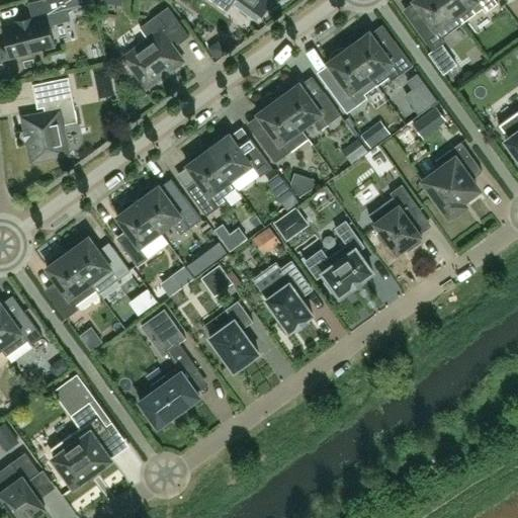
[(0,48),(0,52),(2,56),(6,59),(11,58),(55,47),(50,26),(70,20),(67,10),(81,6),(78,0),(39,0),(28,3),(32,17),(16,21),(17,23),(2,26),(6,42),(3,45),(0,48)]
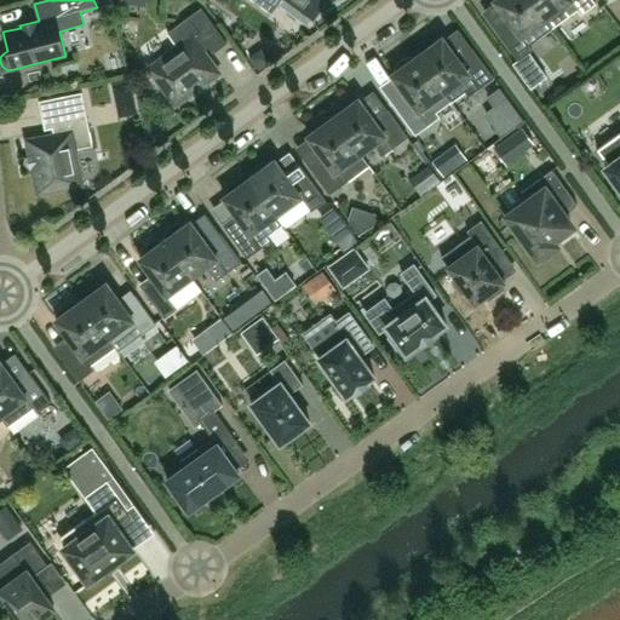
[(334,0),(253,0),(273,13),(281,0),(287,0),(314,18),(326,0),(328,0),(331,1),(334,0)]
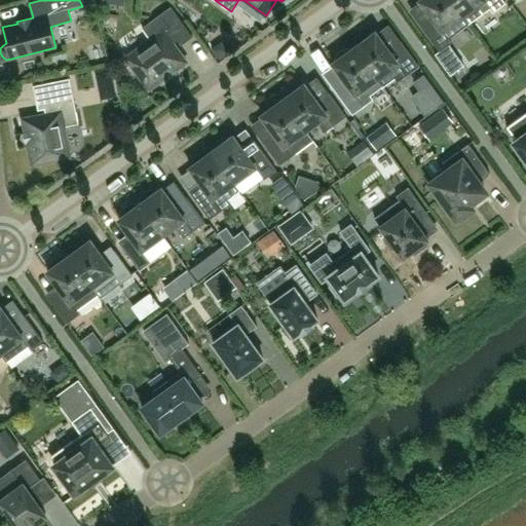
[(421,27),(440,51),(451,43),(449,39),(470,24),(452,0),(419,0),(433,19),(421,27)]
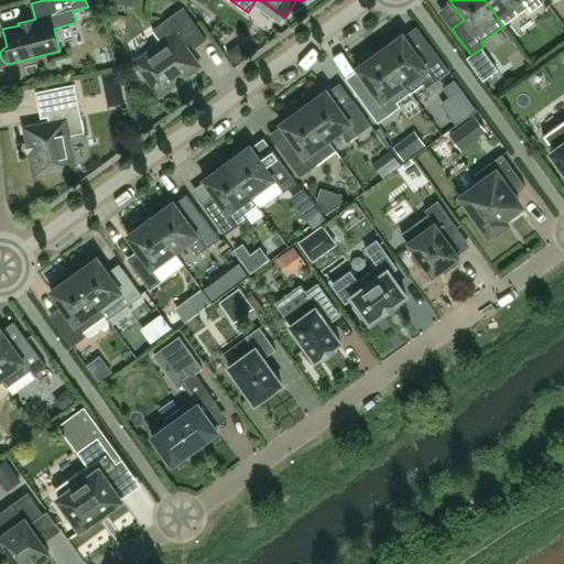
[(485,0),(503,25),(525,9),(529,13),(542,3),(540,0),(485,0)]
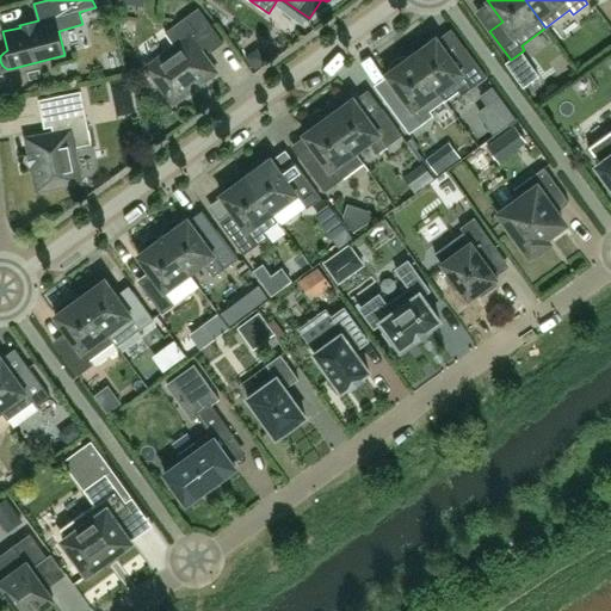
[(210,53),(224,43),(198,7),(166,32),(176,45),(147,67),(173,104),(195,88),(196,91),(207,82),(204,81),(217,72),(201,50),(207,47),(210,53)]
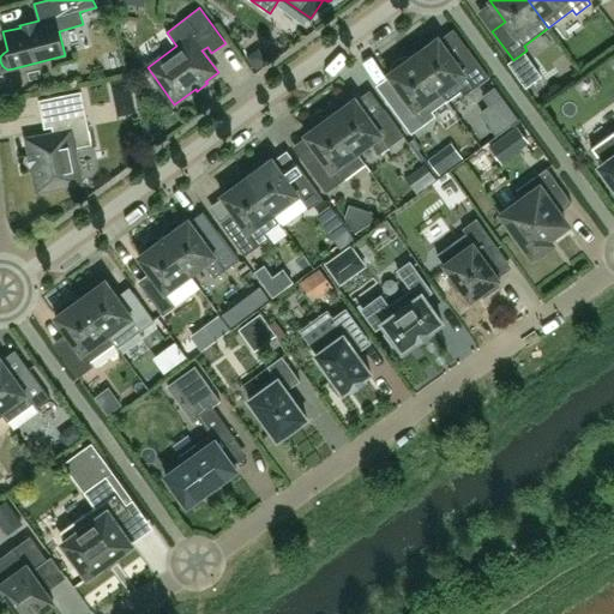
[(415,52),(416,53),(414,55),(447,101),(461,91),(464,96),(489,77),(468,48),(455,58),(439,37),(434,40),(433,38),(428,38),(425,41),(420,43),(417,47),(415,52)]
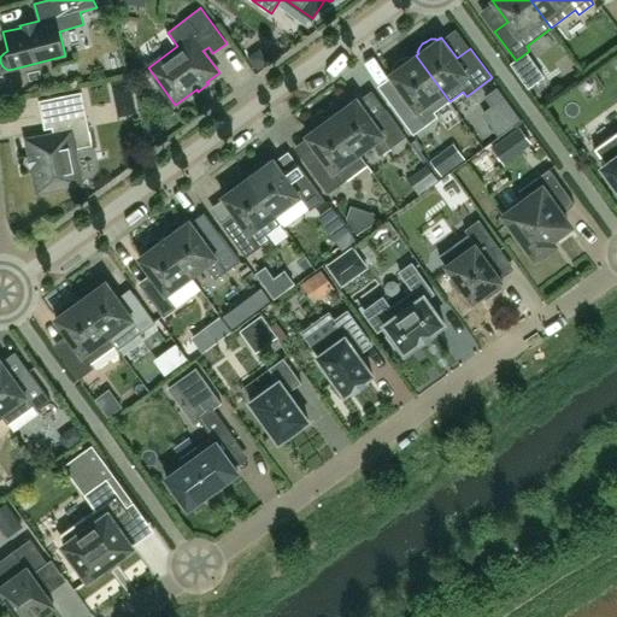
[(450,101),(416,56),(412,58),(411,57),(406,57),(401,59),(398,62),(395,65),(393,70),(394,71),(391,75),(406,95),(392,105),(413,135),(439,117),(435,112),(450,101)]
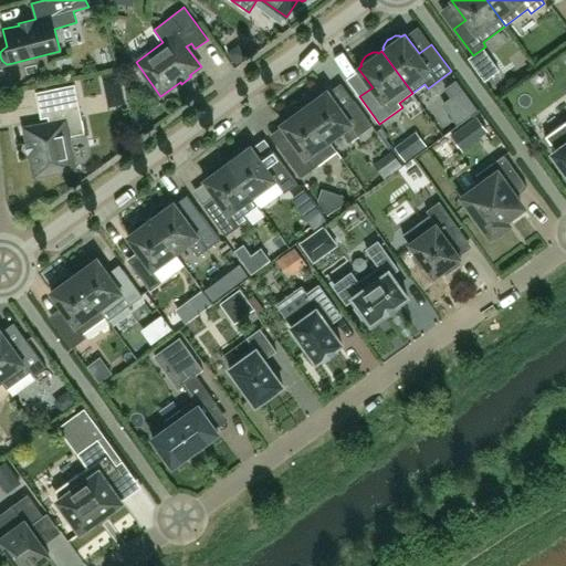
[(75,168),(70,136),(85,133),(75,84),(35,92),(41,118),(49,117),(50,123),(24,128),(28,142),(25,142),(28,154),(30,153),(34,177),(75,168)]
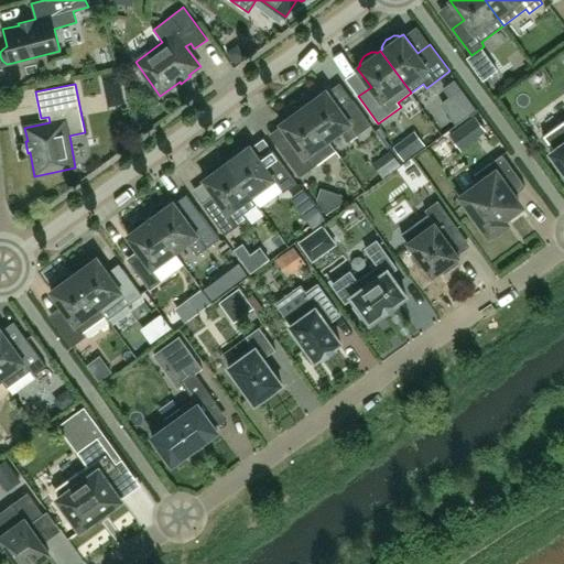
[(303,107),(328,140),(340,131),(348,141),(371,125),(354,100),(340,109),(326,90),(323,93),(322,91),(317,91),(313,93),(310,96),(307,99),(305,104),(306,105),(303,107)]
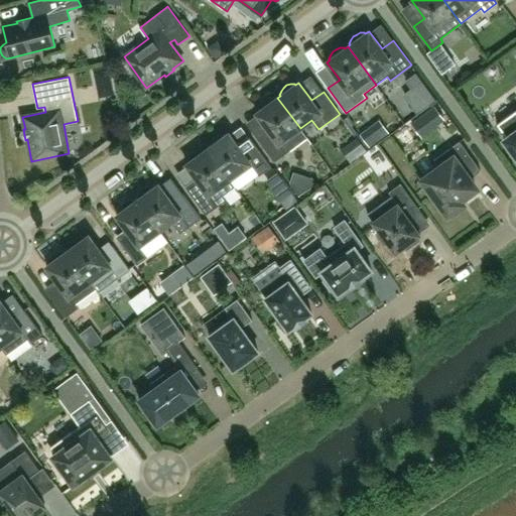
[(295,147),(288,137),(300,128),(277,98),(275,100),(274,99),(270,99),(266,100),(263,103),(260,106),(259,110),(259,111),(256,113),(269,131),(258,139),(274,162),(295,147)]
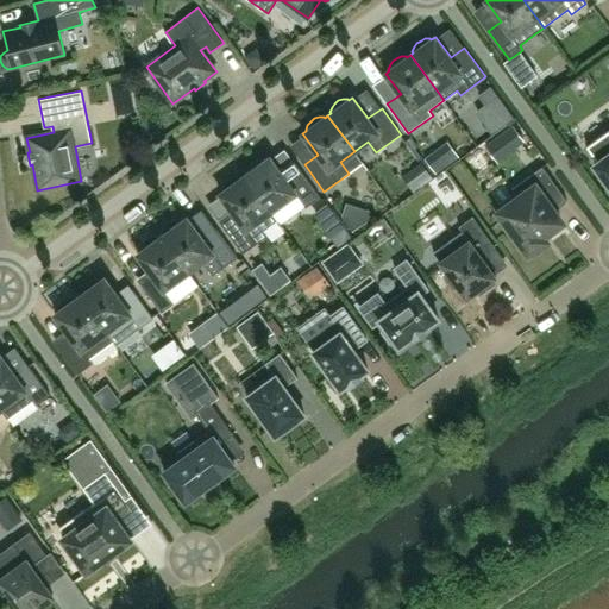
[(513,124),(484,144),(496,161),(525,139),(513,124)]
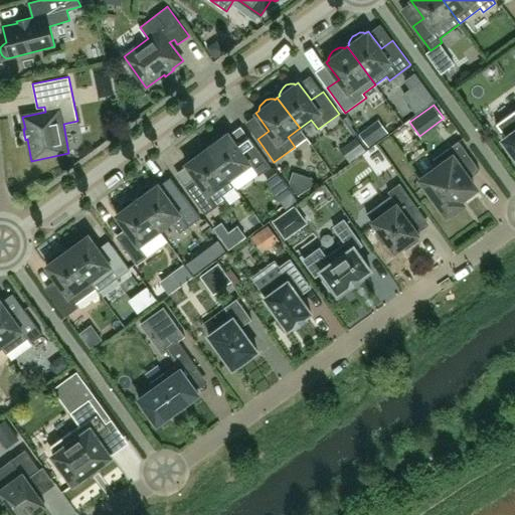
[(503,140),(514,156),(514,110),(496,124),(506,137),(503,140)]
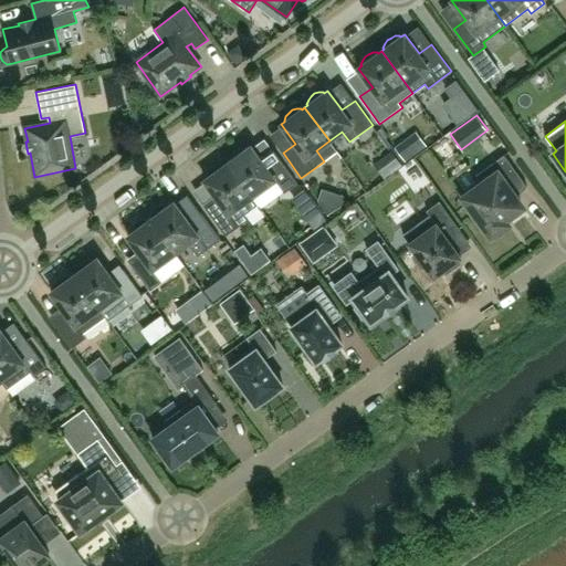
[(231,161),(228,164),(252,197),(275,180),(283,190),(284,194),(297,184),(270,146),(258,155),(252,147),(251,146),(248,149),(247,147),(242,148),(238,149),(234,152),(231,156),(230,159),(231,161)]
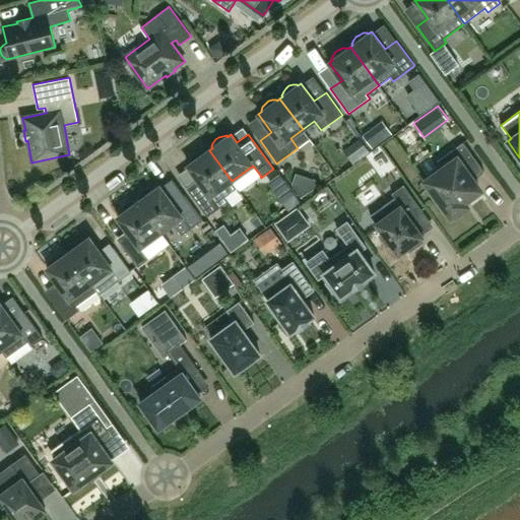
[(484,172),(463,142),(437,161),(443,170),(427,181),(452,216),(466,206),(463,202),(480,190),(473,180),(484,172)]
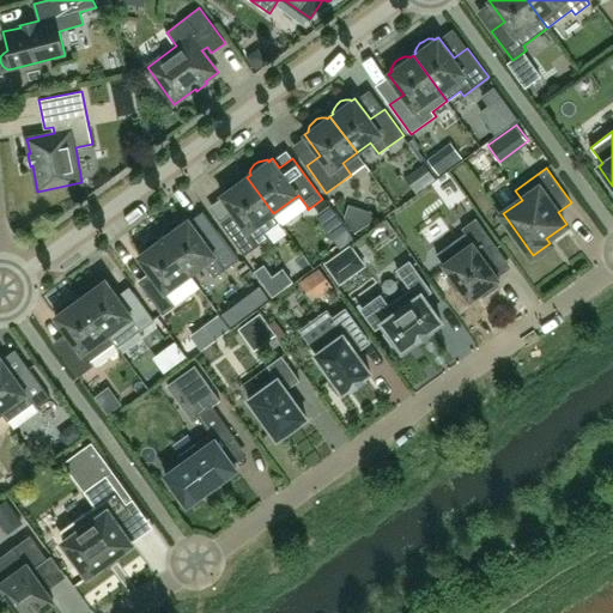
[(273,213),(247,177),(243,180),(242,177),(237,178),(234,180),(229,182),(226,187),(224,190),(225,192),(222,195),(237,217),(223,226),(244,255),(269,237),(259,223),(273,213)]
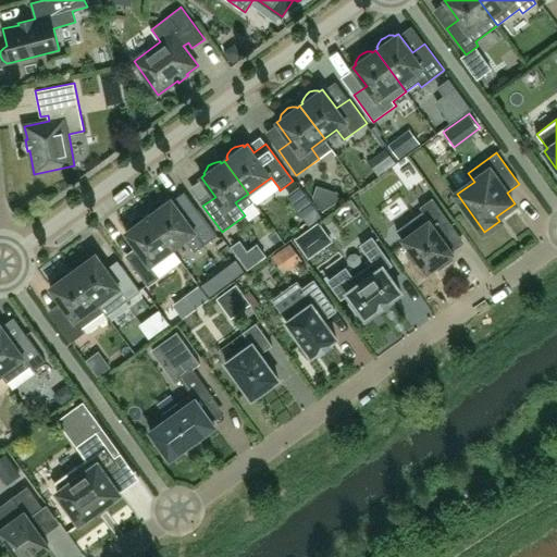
[(452,225),(432,198),(420,208),(423,212),(397,231),(403,239),(404,240),(411,250),(408,252),(416,264),(419,261),(426,272),(425,272),(426,273),(429,272),(428,272),(436,265),(440,269),(454,259),(450,256),(453,254),(453,255),(455,254),(454,252),(453,252),(440,234),(452,225)]
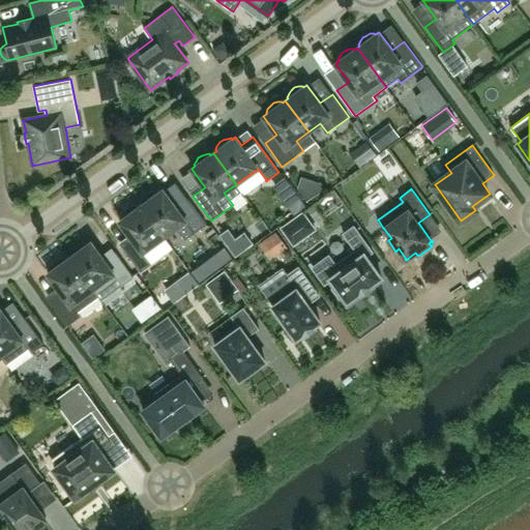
[(142,205),(165,237),(176,228),(185,240),(207,225),(188,199),(176,208),(164,189),(159,192),(158,190),(154,190),(150,193),(147,195),(145,198),(143,202),(144,203),(142,205)]
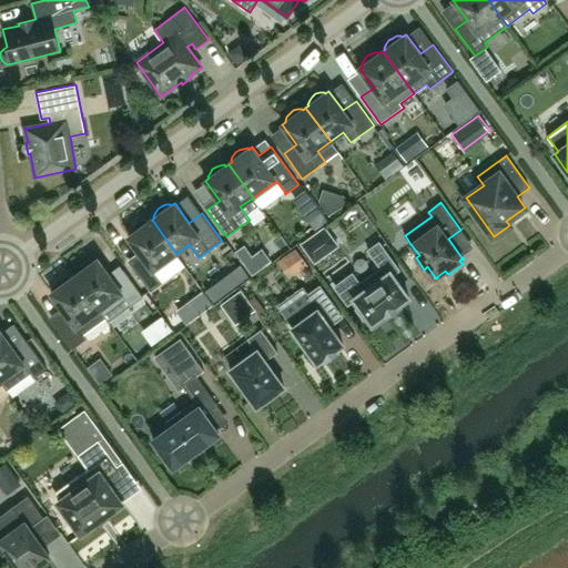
[(153,271),(176,254),(152,220),(149,222),(148,221),(143,221),(139,223),(135,225),(132,229),(131,233),(132,234),(129,237),(142,256),(131,265),(151,292),(163,283),(153,271)]
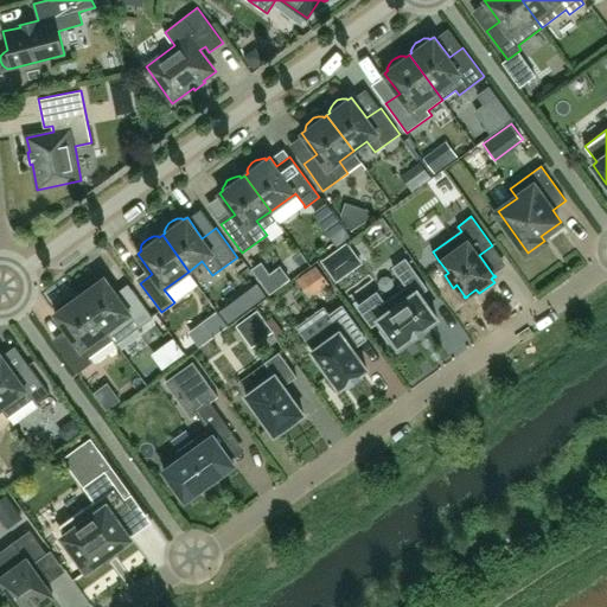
[(346,247),(323,263),(334,282),(359,264),(346,247)]
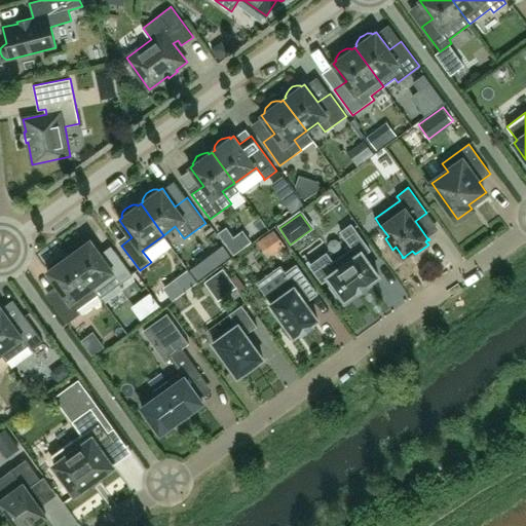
[(352,249),(333,262),(327,253),(310,264),(308,261),(307,262),(322,283),(329,277),(334,284),(330,287),(340,300),(343,298),(344,298),(344,299),(345,300),(346,299),(357,291),(358,291),(359,290),(365,285),(366,286),(367,285),(367,284),(377,276),(379,275),(378,274),(377,274),(364,255),(370,250),(351,224),(341,231),(352,249)]
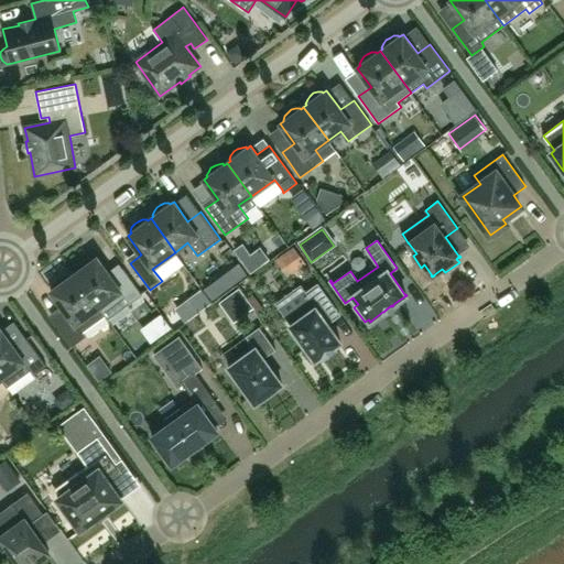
[(288,270),(306,260),(301,248),(282,257),(288,270)]
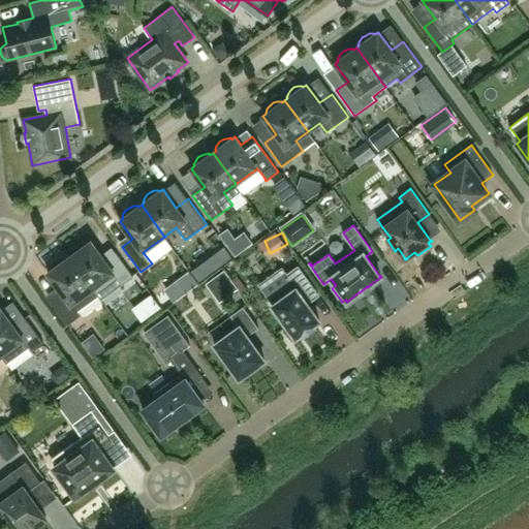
[(72,255),(69,257),(92,288),(93,288),(99,297),(99,296),(101,300),(122,285),(133,277),(115,252),(104,259),(91,242),(88,244),(87,243),(83,243),(79,244),(75,247),(72,250),(71,254),(72,255)]
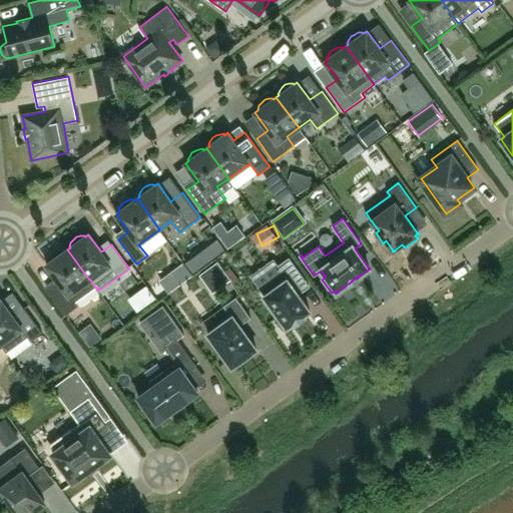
[(89,280),(67,249),(64,251),(64,250),(60,250),(56,251),(52,254),(50,258),(49,262),(49,263),(46,265),(59,283),(47,291),(65,316),(78,306),(75,303),(96,288),(90,280),(89,280)]
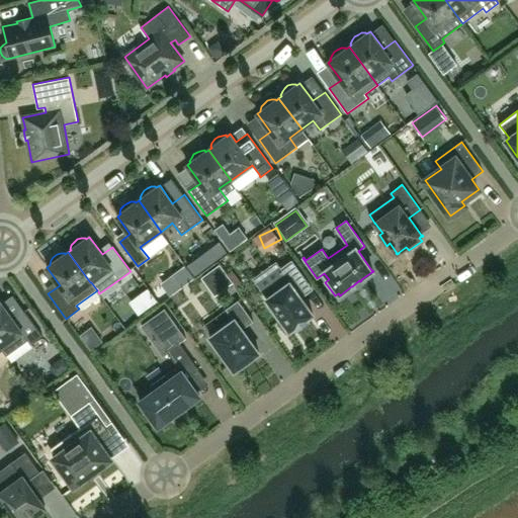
[(266,298),(289,331),(295,327),(296,329),(309,320),(308,319),(314,314),(294,288),(306,280),(291,260),(280,269),(286,277),(264,293),(267,298),(266,298)]
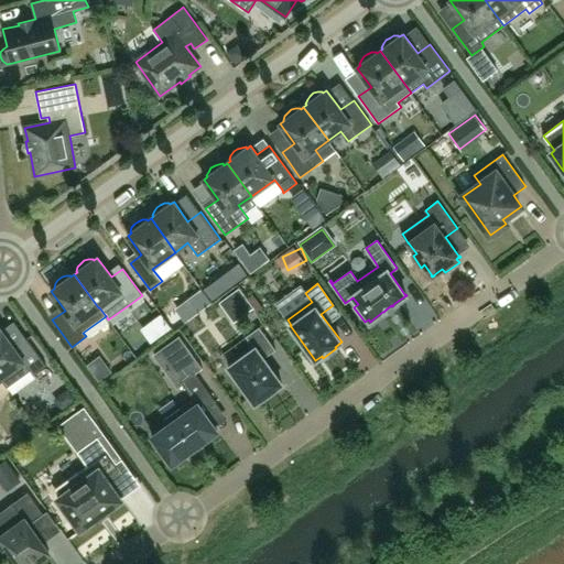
[(229,367),(256,404),(282,384),(264,359),(277,350),(260,327),(246,336),(255,348),(229,367)]
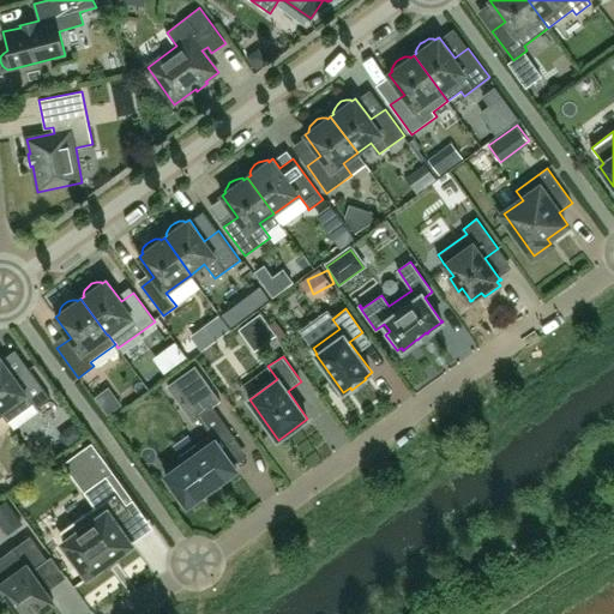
[(7,422),(34,404),(37,408),(50,398),(29,368),(16,379),(0,357),(0,409),(1,413),(7,422)]
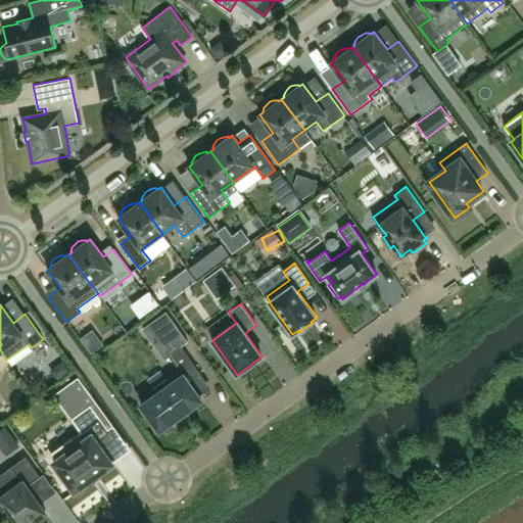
[(151,320),(141,327),(163,359),(170,354),(181,346),(187,342),(181,333),(164,311),(151,320)]
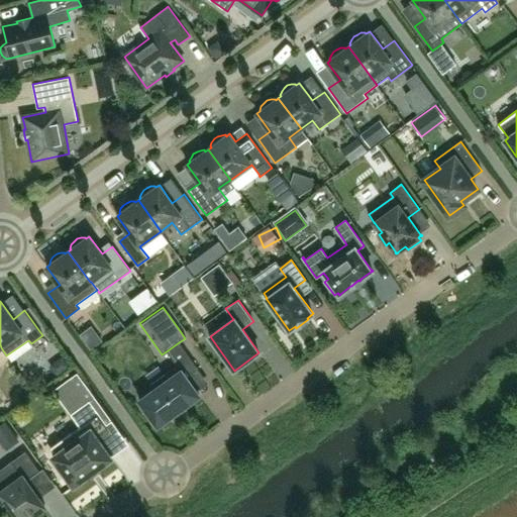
[(198,369),(179,342),(168,350),(178,366),(151,385),(154,389),(139,400),(158,425),(174,414),(175,416),(185,408),(184,407),(200,395),(187,377),(198,369)]
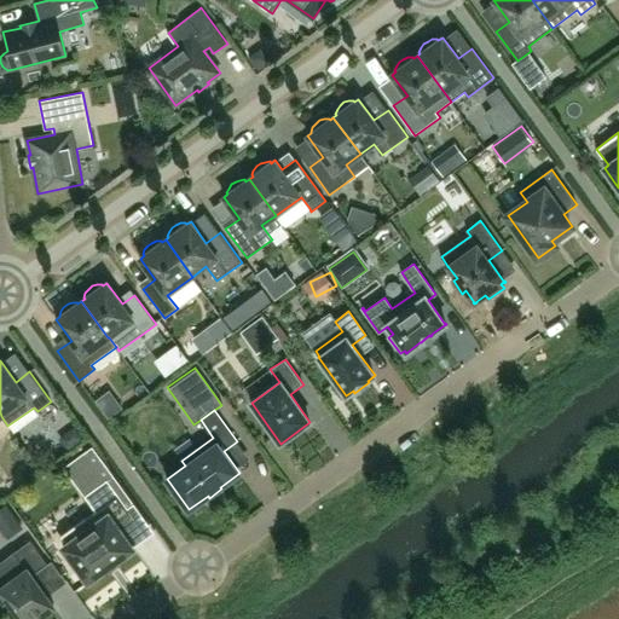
[(96,510),(61,536),(67,544),(63,548),(88,582),(134,549),(133,547),(117,525),(132,514),(127,507),(108,480),(114,475),(92,445),(86,450),(63,466),(85,496),(96,510)]
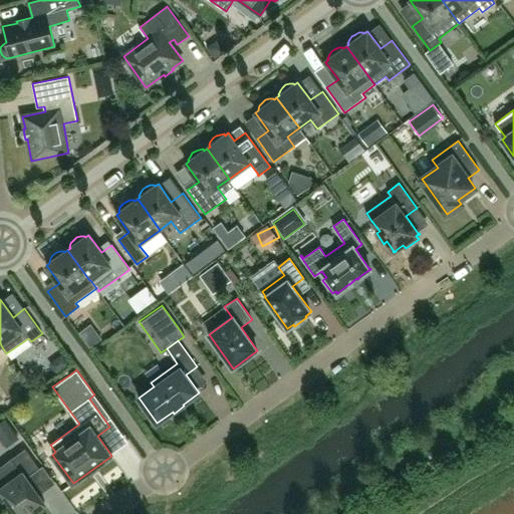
[(26,478),(39,468),(25,449),(0,467),(0,488),(18,513),(30,513),(45,504),(26,478)]
